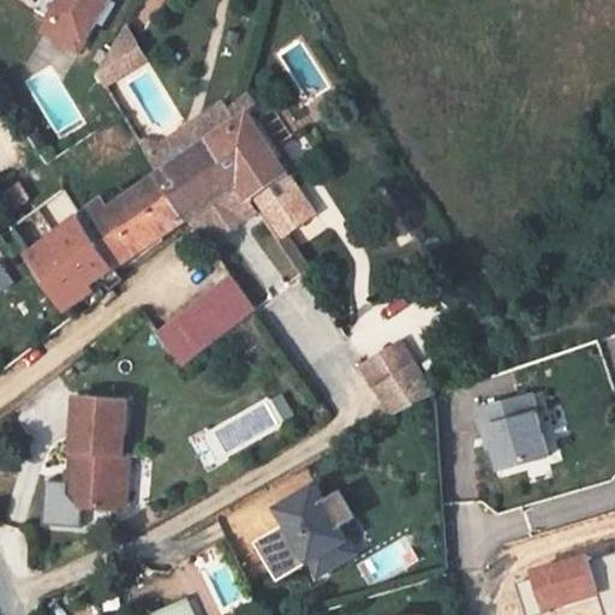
[(76,40),(102,0),(54,0),(51,6),(43,17),(76,40)]
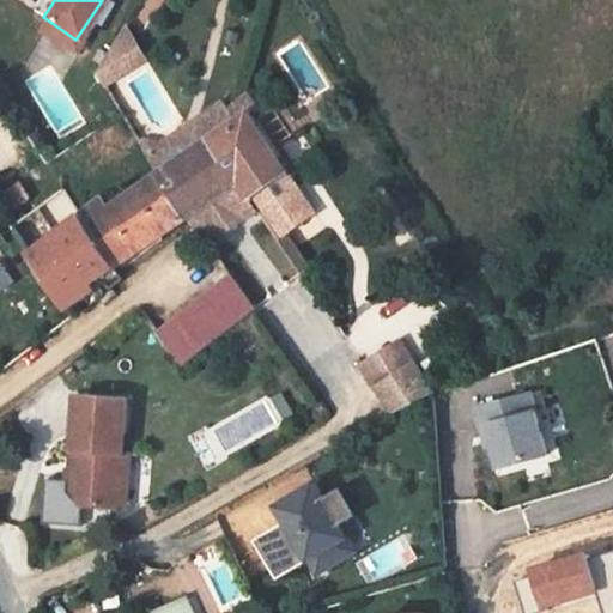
[(141,49),(123,17),(102,48),(113,66),(141,49)]
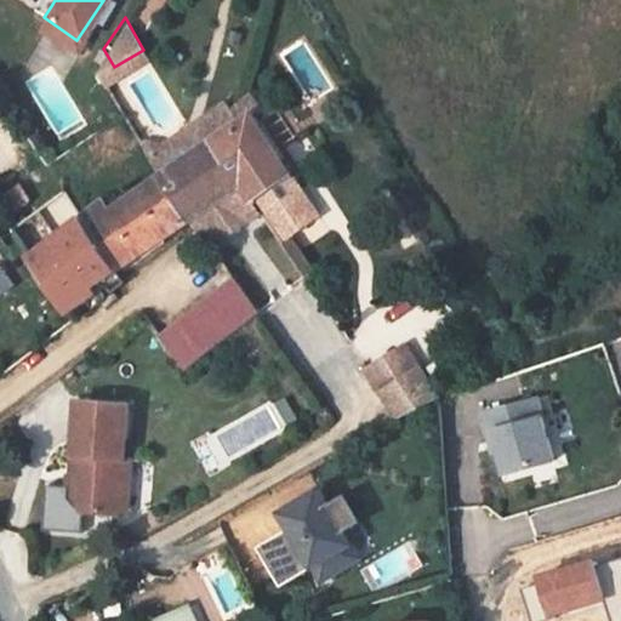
[(114,67),(103,49),(93,63),(101,77),(114,68),(114,67)]
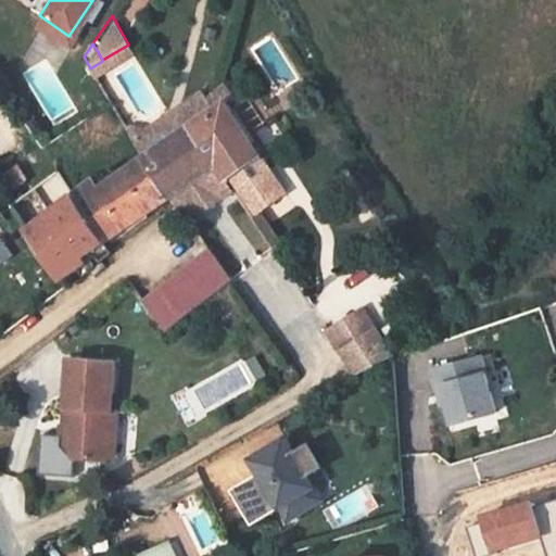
[(173,196),(218,165),(227,178),(229,180),(253,216),(286,194),(262,158),(224,104),(220,106),(214,98),(204,105),(210,114),(147,156),(101,189),(95,179),(50,214),(27,231),(59,280),(86,263),(83,256),(173,196)]
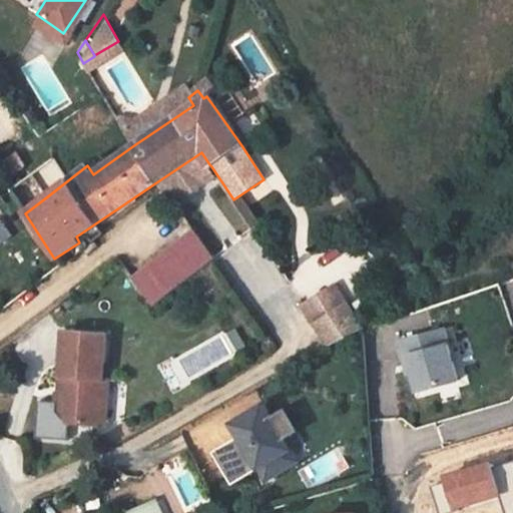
[(183,90),(125,127),(131,136),(135,144),(193,105),(188,97),(183,90)]
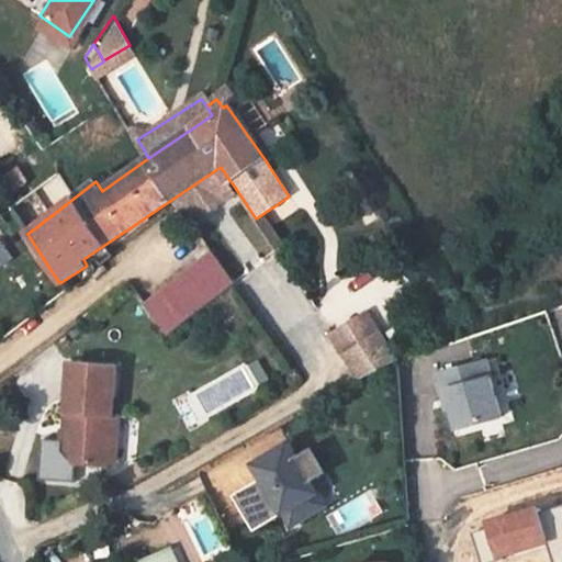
[(0,191),(27,234),(51,216),(19,167),(0,180),(0,191)]
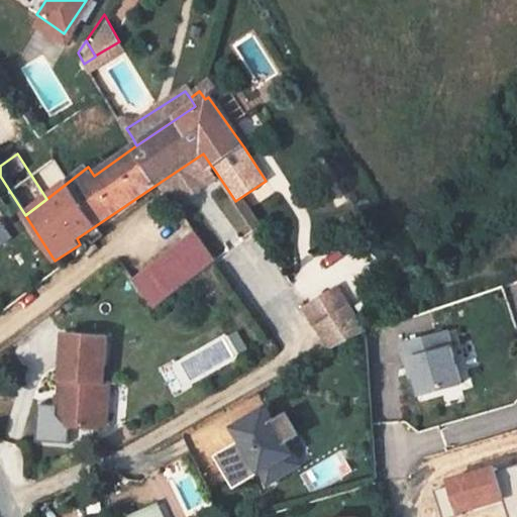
[(176,204),(216,177),(209,168),(211,166),(203,153),(161,182),(176,204)]
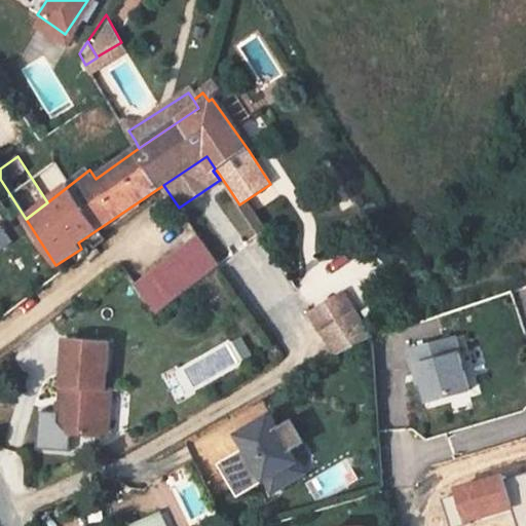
[(194,229),(182,238),(185,246),(199,235),(194,229)]
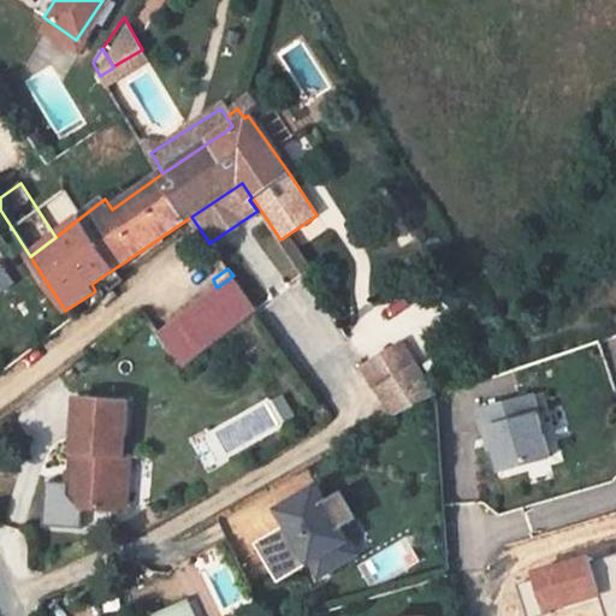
[(234,276),(217,288),(158,335),(182,368),(260,309),(234,276)]
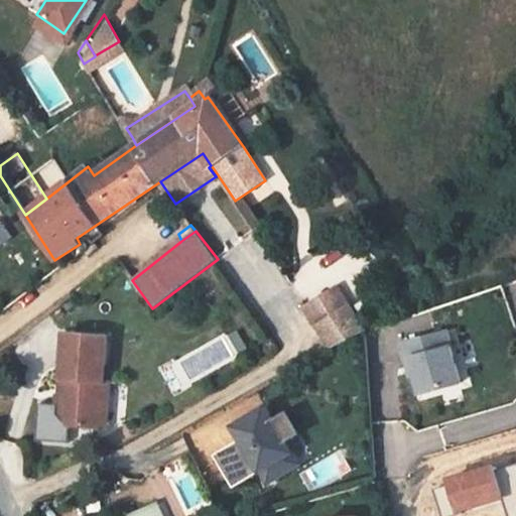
[(364,334),(369,332),(339,289),(307,311),(332,348),(337,344),(364,334)]
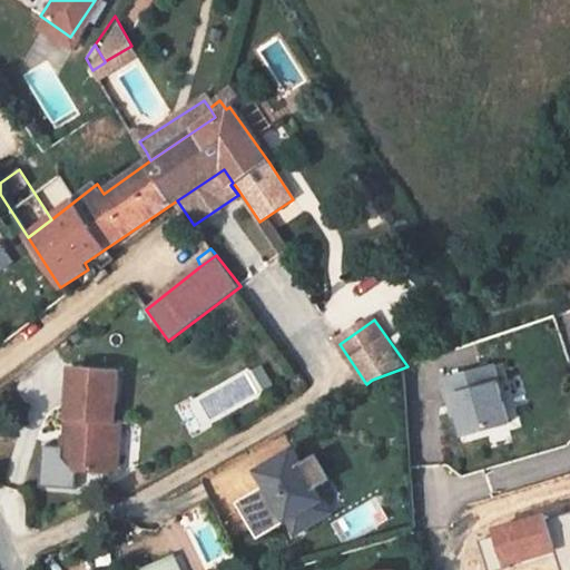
[(493,362),(438,377),(446,416),(451,416),(455,436),(507,423),(494,380),(498,379),(493,362)]
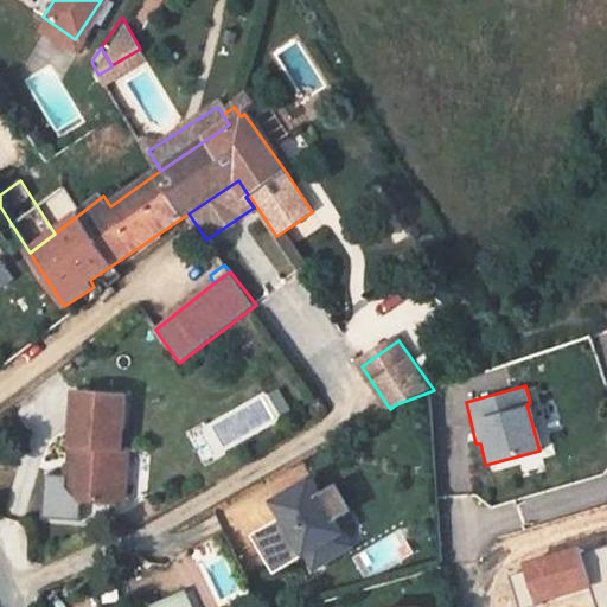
[(128,394),(78,391),(75,446),(82,446),(81,466),(68,465),(65,486),(77,500),(114,502),(116,472),(129,473),(131,449),(123,448),(128,394)]
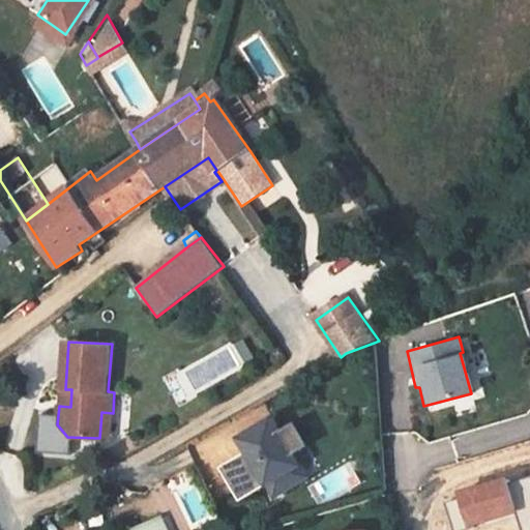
[(469,357),(473,376),(489,373),(484,354),(469,357)]
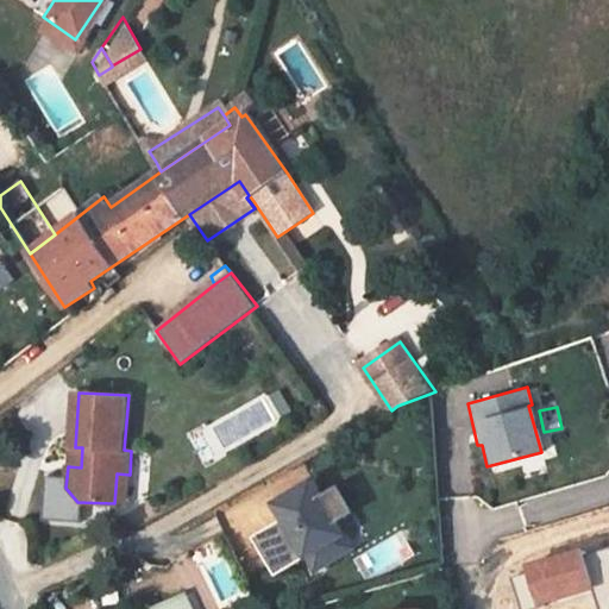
[(331,466),(322,451),(299,465),(308,481),(331,466)]
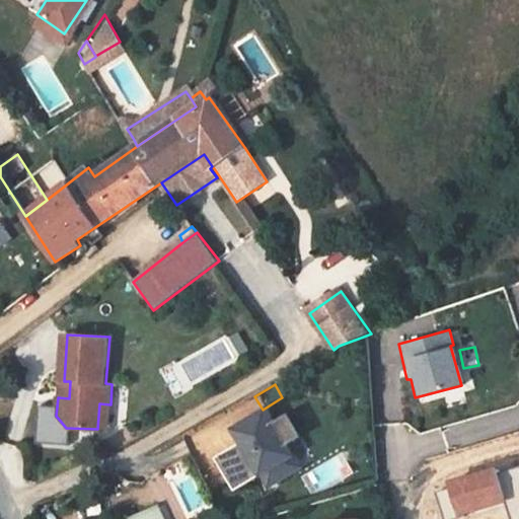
[(110,404),(99,403),(97,429),(108,430),(110,404)]
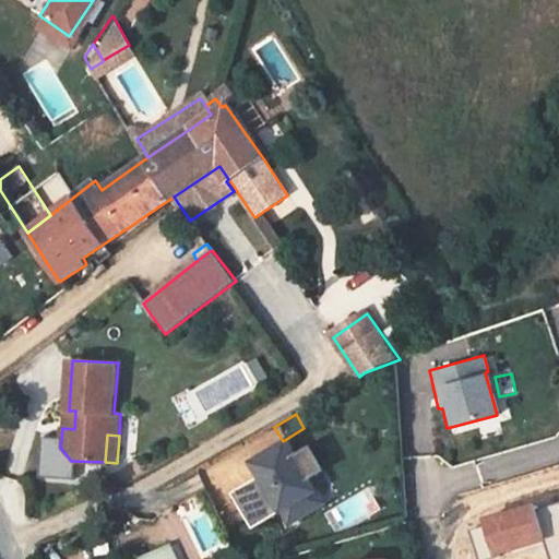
[(297,437),(256,460),(265,478),(236,495),(258,532),(287,514),(293,525),(332,503),(328,494),(331,491),(324,479),(336,472),(321,444),(306,452),(297,437)]
